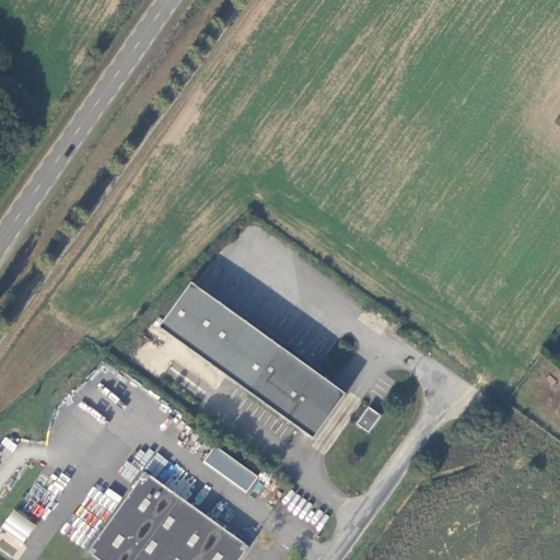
[(346,394),(191,282),(159,327),(313,439),(346,394)]
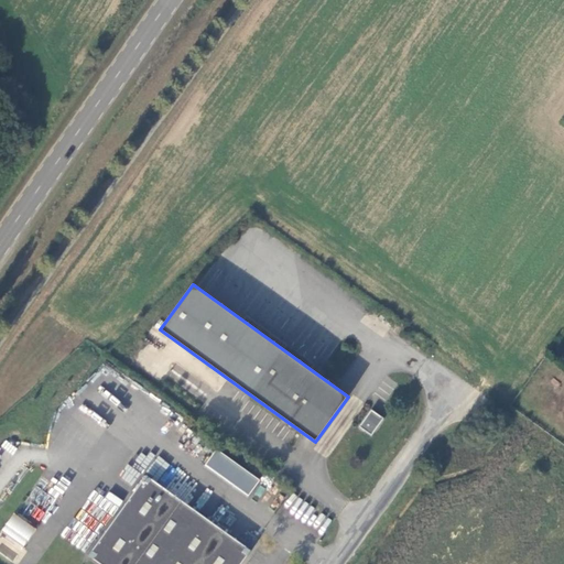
[(371,436),(383,418),(371,409),(358,427),(371,436)]
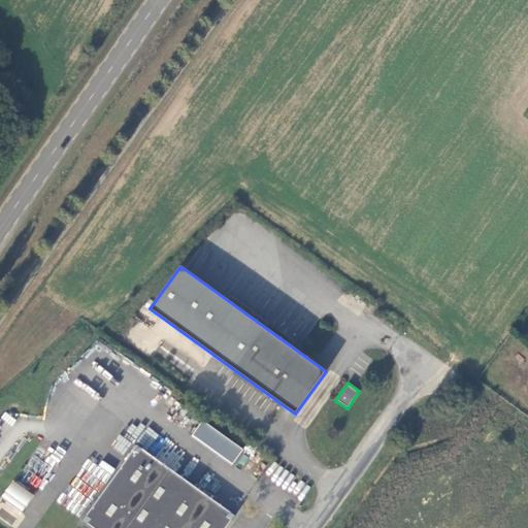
[(182,402),(177,408),(188,417),(193,409),(182,402)]
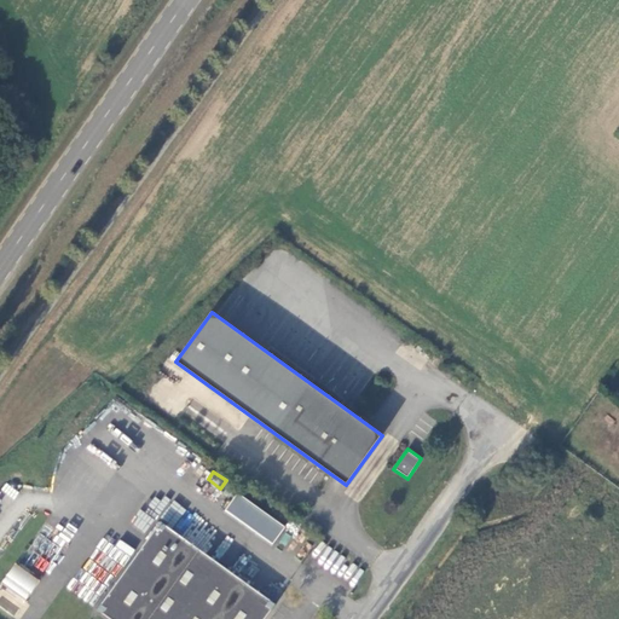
[(272,543),(284,526),(237,491),(238,490),(226,480),(220,489),(233,497),(225,508),(272,543)]
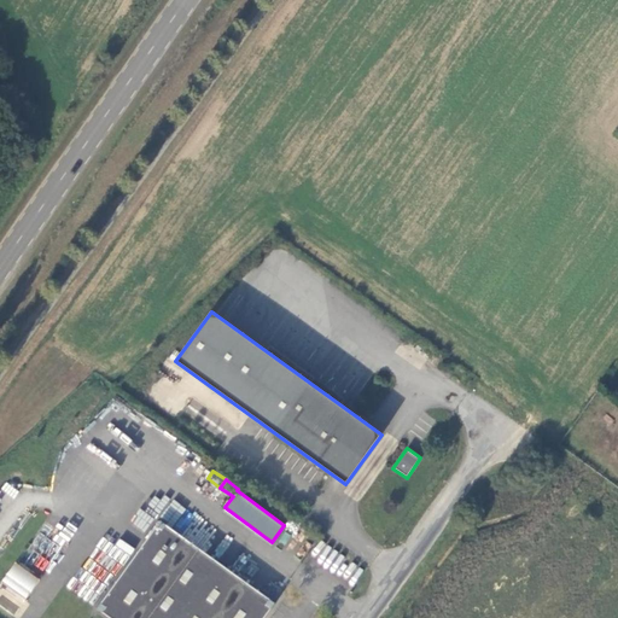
[(264,617),(272,610),(267,606),(269,601),(165,525),(163,530),(156,526),(100,604),(105,607),(103,612),(111,617),(264,617)]
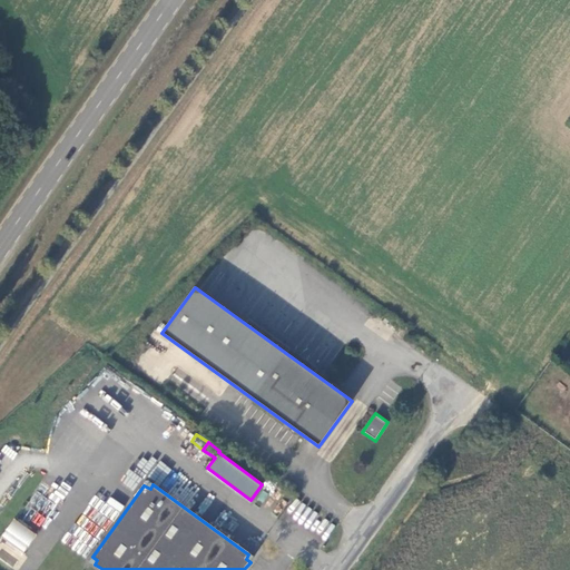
[(109,497),(106,502),(94,495),(76,524),(100,540),(123,504),(109,497)]
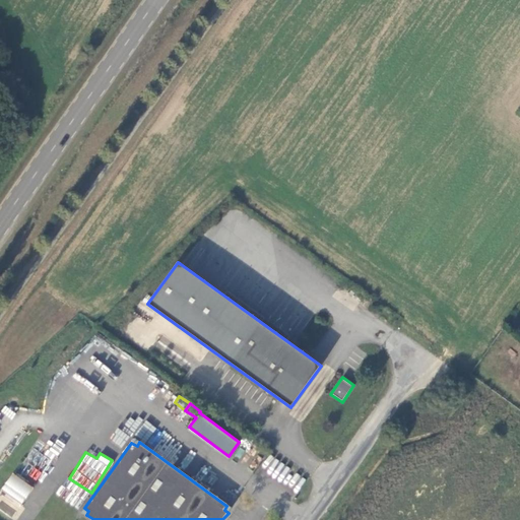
[(21,504),(34,488),(12,472),(0,490),(5,494),(0,500),(0,508),(11,517),(20,503),(21,504)]
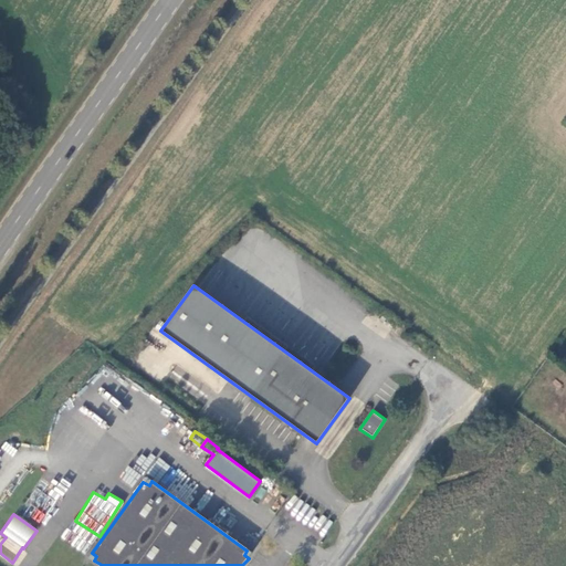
All buildings are outlined.
